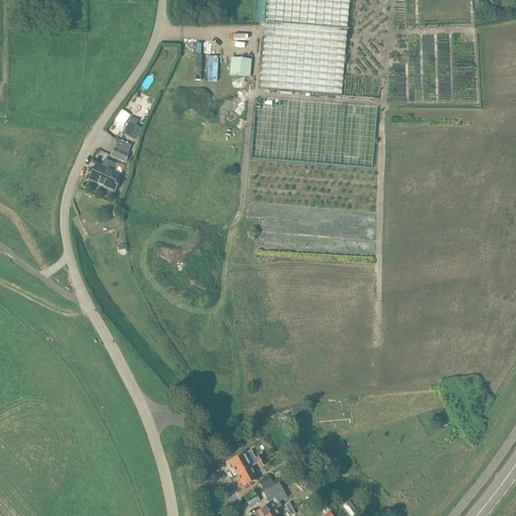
[(267,0),(260,89),(342,95),(349,0),(267,0)]
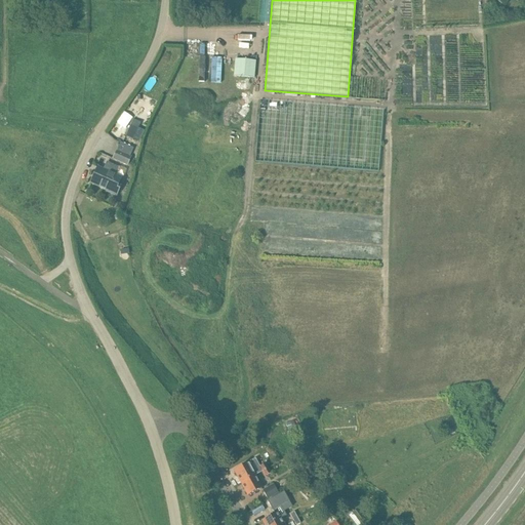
[(210,82),(221,83),(221,57),(211,56),(210,82)]
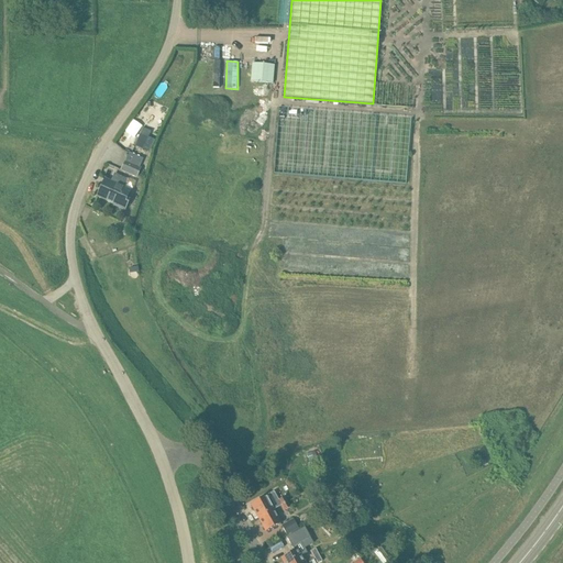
[(251,83),(273,85),(274,66),(252,64),(251,83)]
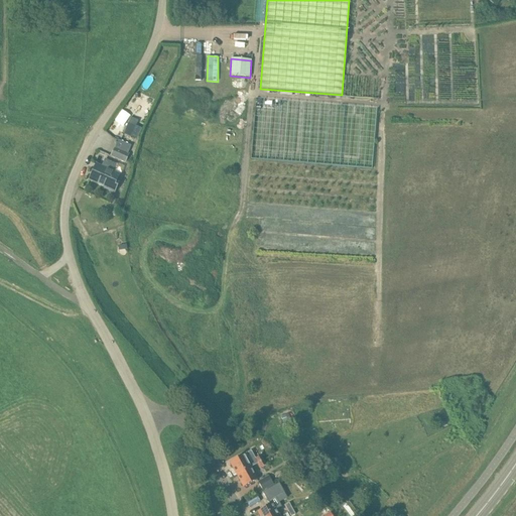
[(136,126),(128,123),(123,134),(131,137),(136,126)]
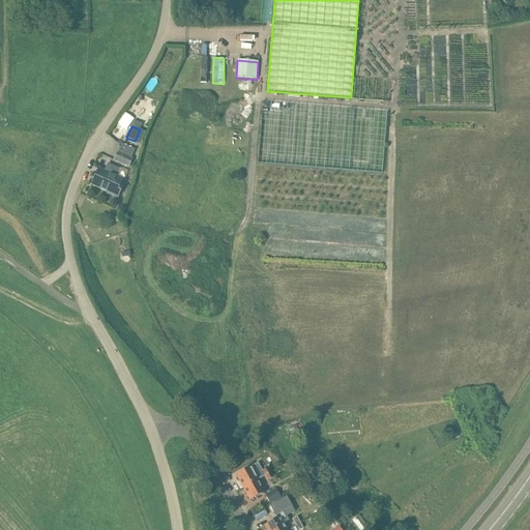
[(121,144),(118,152),(114,160),(128,168),(133,158),(131,157),(135,150),(121,144)]
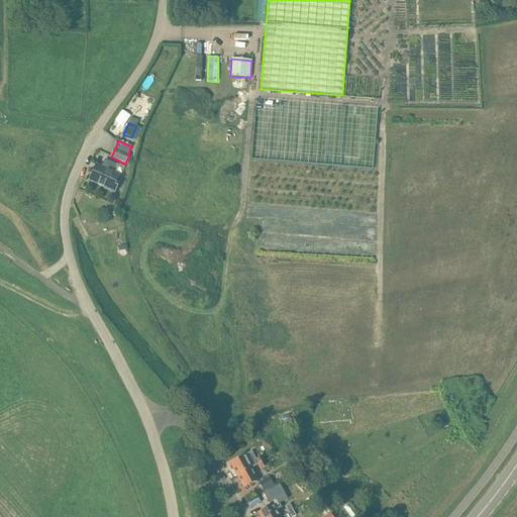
[(90,181),(107,188),(115,192),(119,184),(116,183),(120,176),(113,173),(116,165),(105,160),(102,168),(96,165),(90,181)]
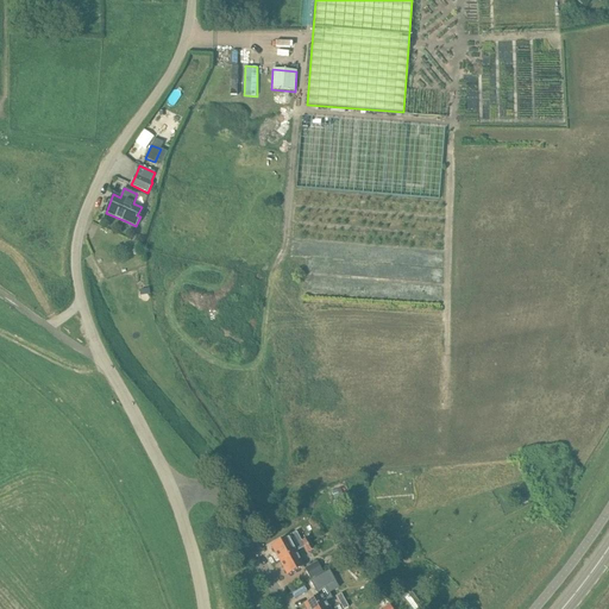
[(362,479),(343,485),(330,490),(333,501),(346,496),(345,490),(363,485),(362,479)]
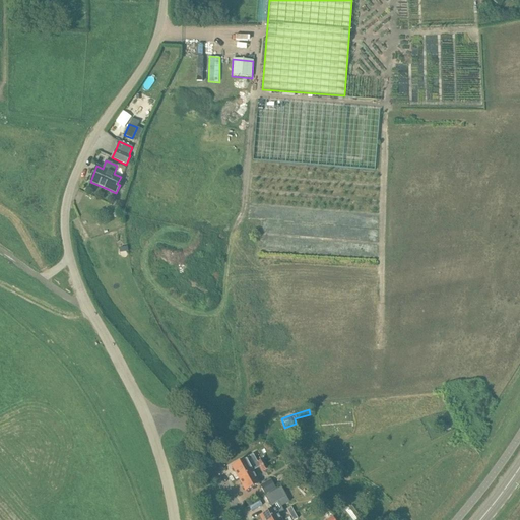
[(259,468),(258,467),(252,455),(233,466),(239,478),(253,471),(259,468)]
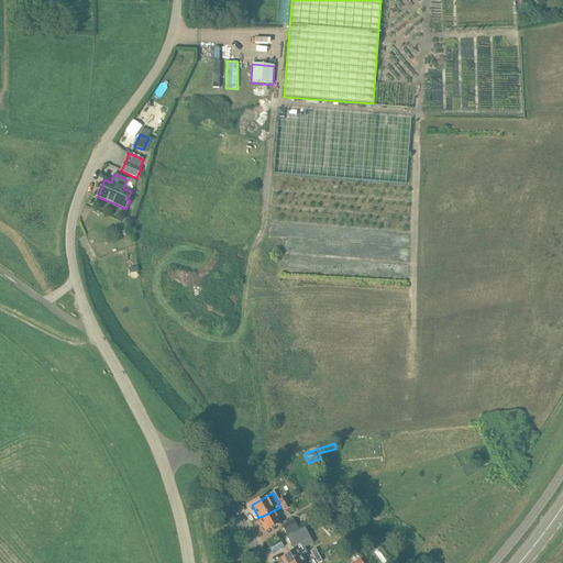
[(280,506),(288,503),(285,497),(278,500),(280,506)]
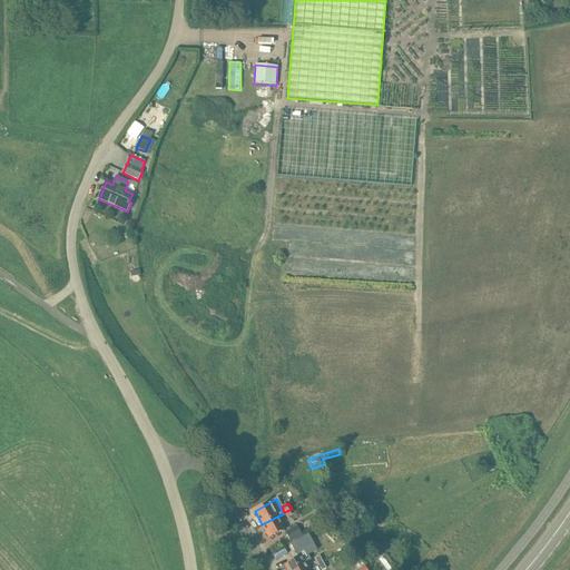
[(292,509),(284,512),(287,518),(294,514),(292,509)]
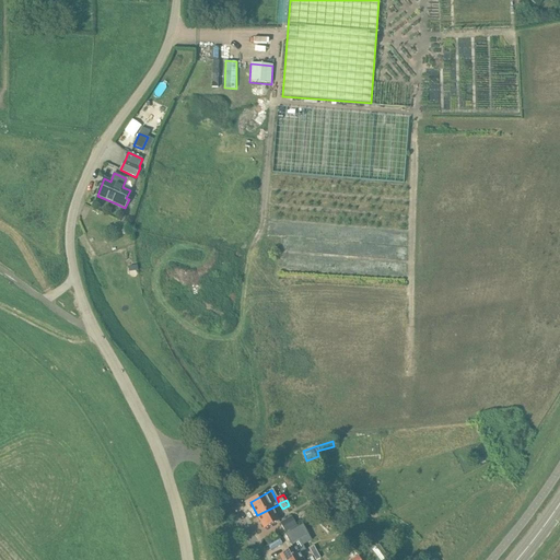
[(272,508),(257,515),(265,529),(279,522),(272,508)]
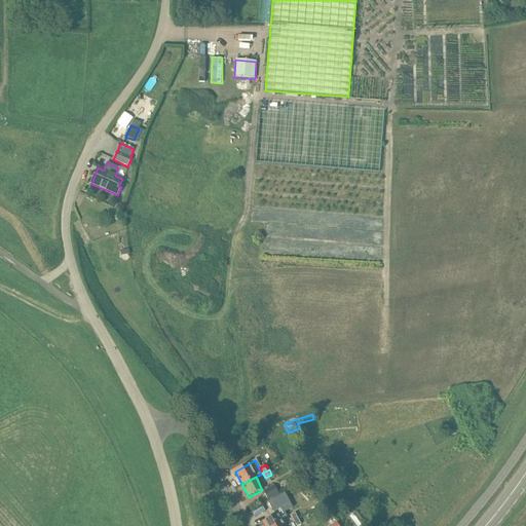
[(274,485),(263,491),(268,500),(278,494),(274,485)]
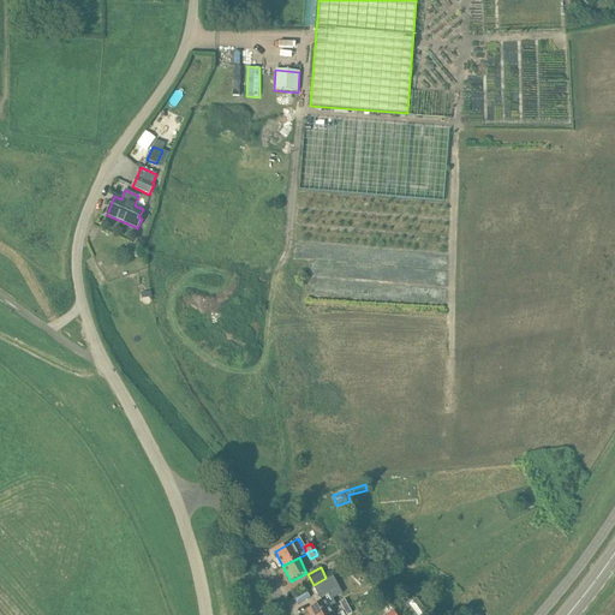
[(310,614),(332,614),(324,601),(308,610),(310,614)]
